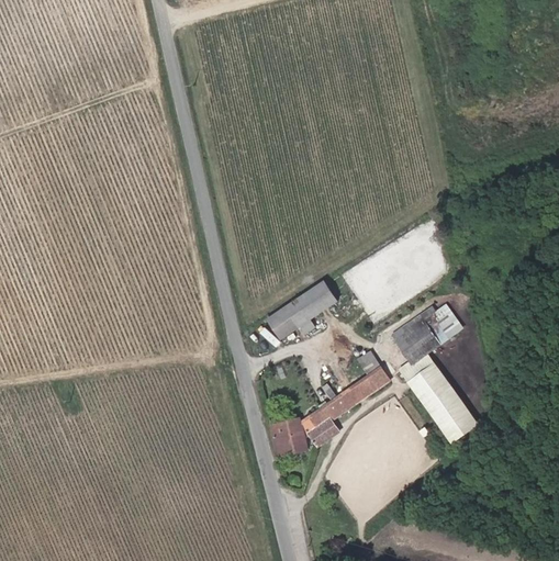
[(280,337),(335,300),(323,281),(267,317),(280,337)]
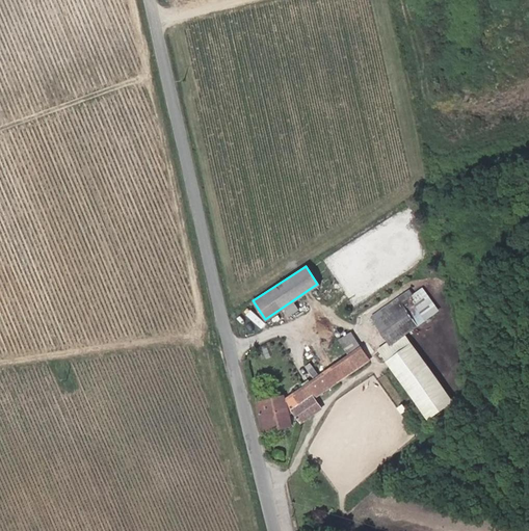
[(402,334),(433,313),(417,289),(411,294),(406,289),(370,314),(389,343),(402,334)]
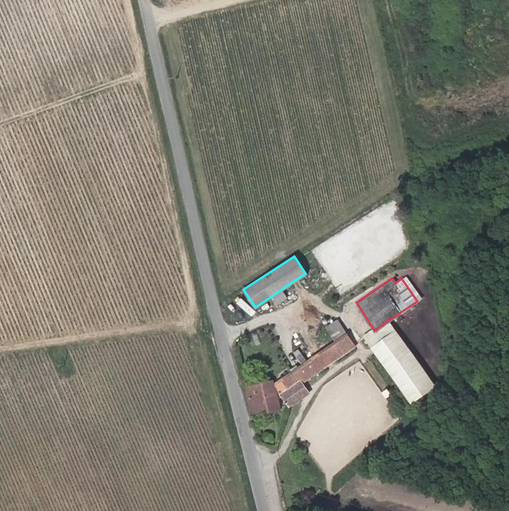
[(343,331),(336,320),(331,322),(339,334),(343,331)]
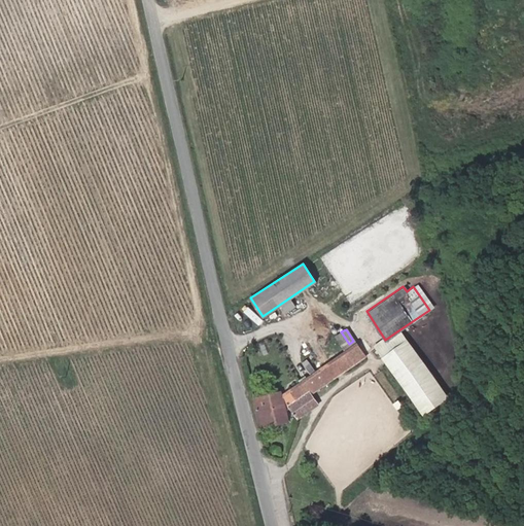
[(381,357),(406,339),(398,330),(385,340),(374,347),(381,357)]
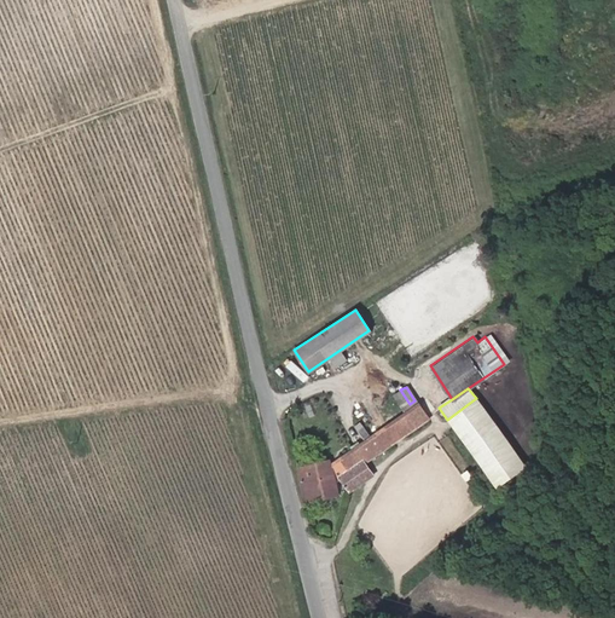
[(367,469),(359,458),(361,456),(365,460),(427,417),(417,404),(415,400),(410,404),(400,390),(393,396),(404,413),(329,465),(328,460),(296,468),(303,502),(336,494),(332,477),(336,473),(348,490),(361,481),(358,477),(367,469)]
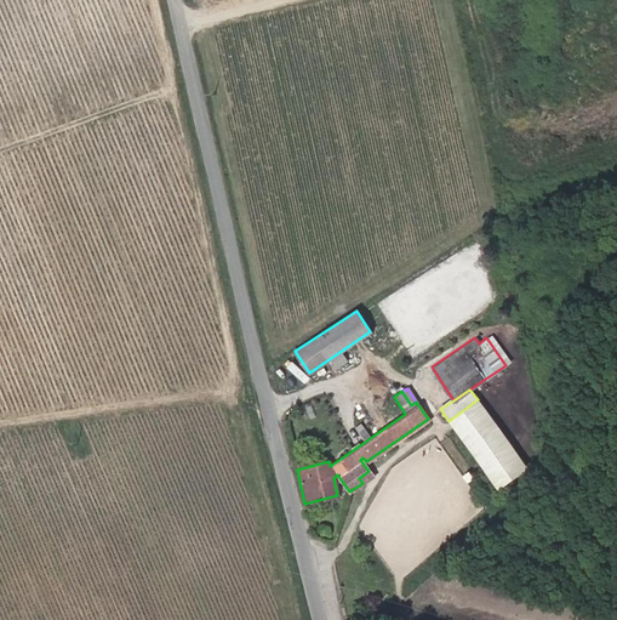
[(527,468),(478,399),(449,421),(498,489),(527,468)]
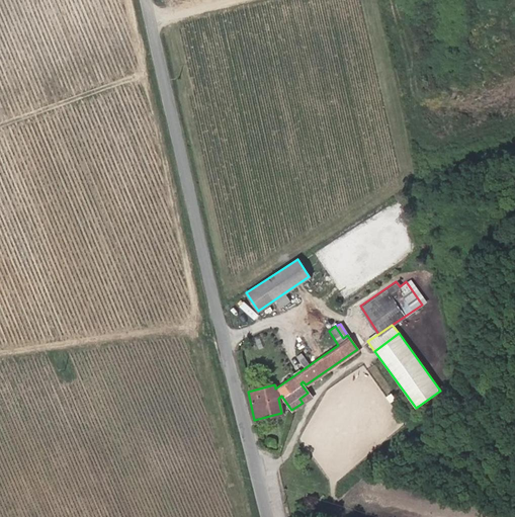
[(311,397),(308,393),(299,399),(303,403),(311,397)]
